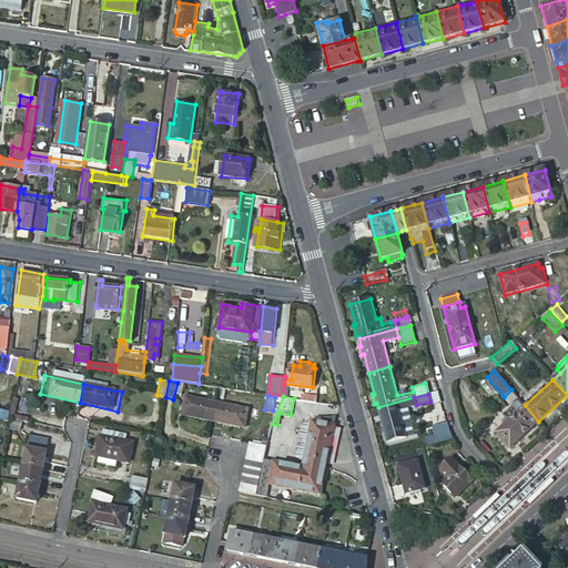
[(183,416),(213,422),(217,403),(186,397),(183,416)]
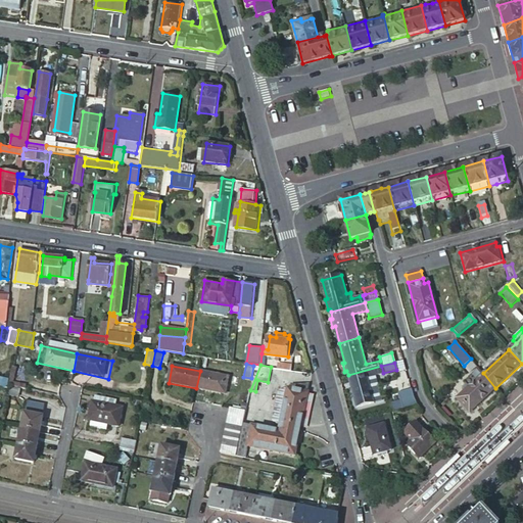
[(381,366),(348,375),(349,382),(347,382),(349,390),(351,389),(357,408),(376,402),(371,382),(375,381),(373,376),(383,373),(381,366)]
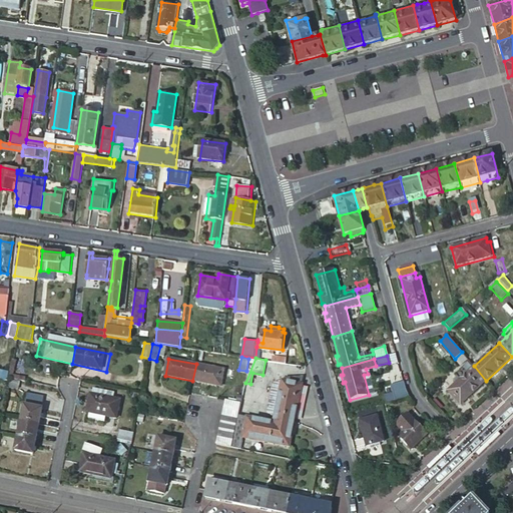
[(192,381),(221,386),(224,370),(196,364),(192,381)]
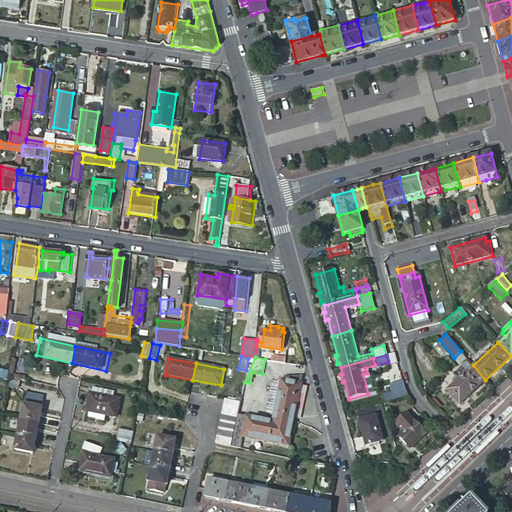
[(485,380),(473,365),(460,377),(457,374),(444,387),(459,404),(485,380)]
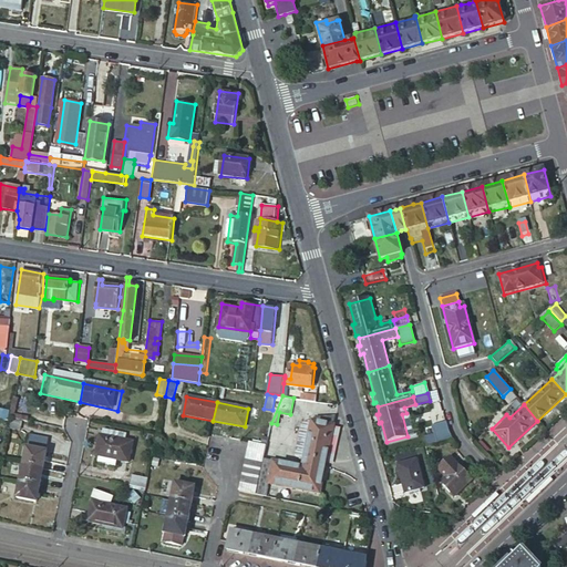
[(311,415),(311,420),(334,424),(336,414),(311,415)]
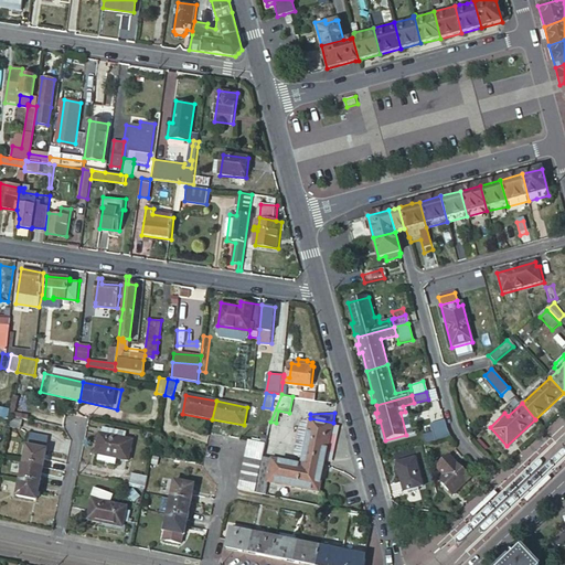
[(275,459),(270,481),(321,492),(333,423),(310,418),(300,422),(295,452),(306,455),(304,465),(275,459)]
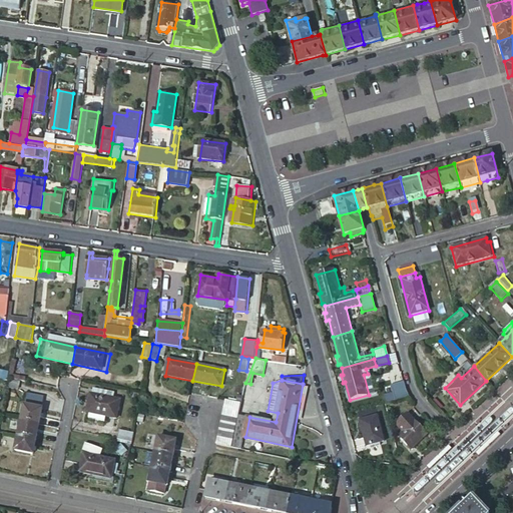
[(391,386),(394,400),(409,397),(406,383),(391,386)]
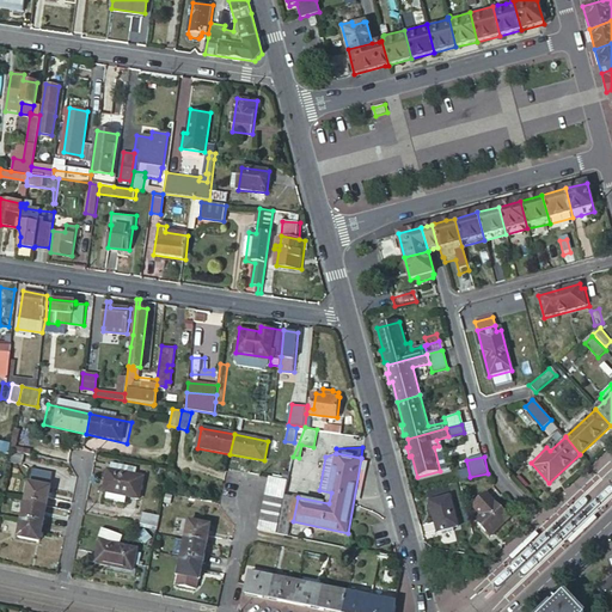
[(145,476),(109,469),(104,491),(108,491),(106,499),(126,502),(127,496),(140,499),(145,476)]
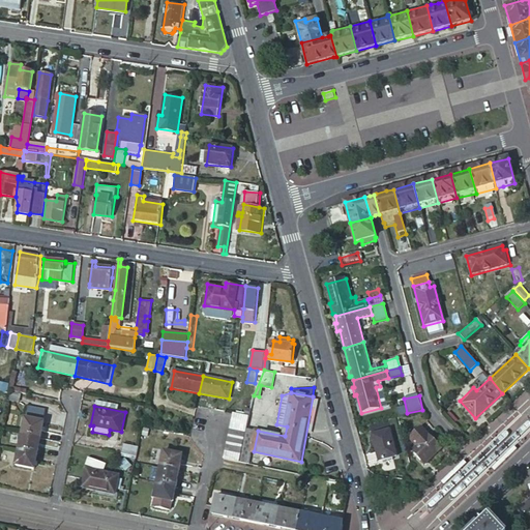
[(39,438),(42,422),(41,421),(43,410),(27,407),(21,435),(39,438)]
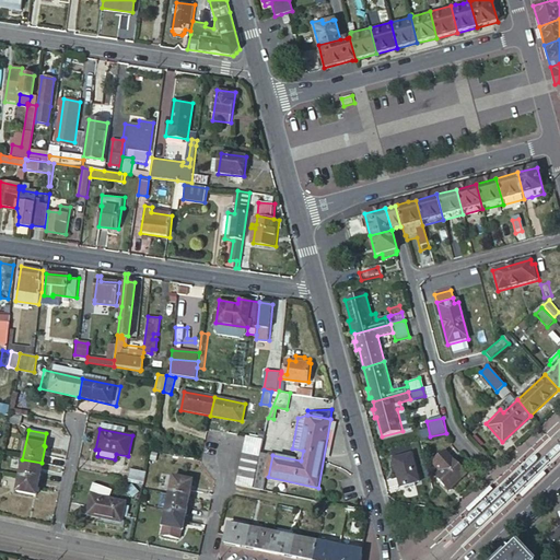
[(264,439),(247,435),(245,444),(261,447),(264,439)]
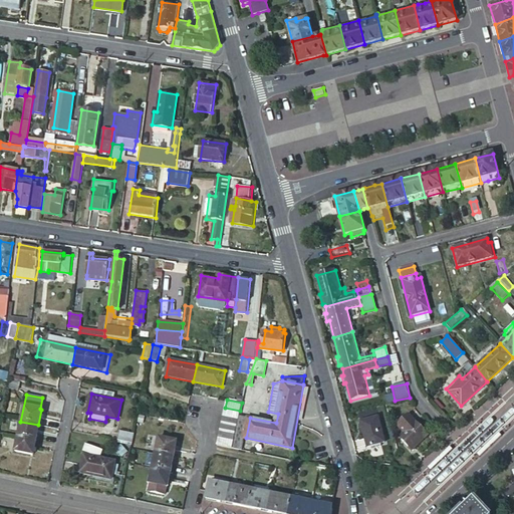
[(225,408),(224,416),(239,418),(240,416),(240,411),(225,408)]
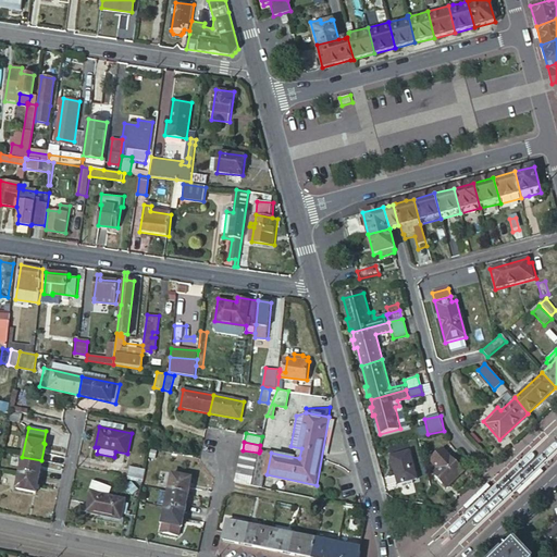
[(243,450),(242,458),(258,461),(259,453),(243,450)]
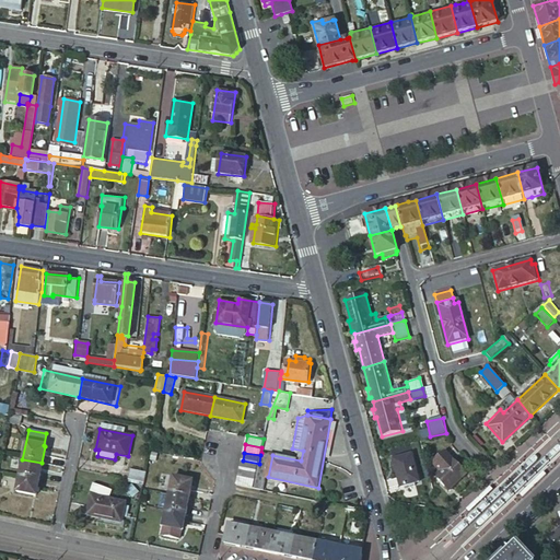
[(256,480),(254,488),(266,490),(268,477),(272,455),(261,453),(260,455),(259,464),(257,471),(256,480)]
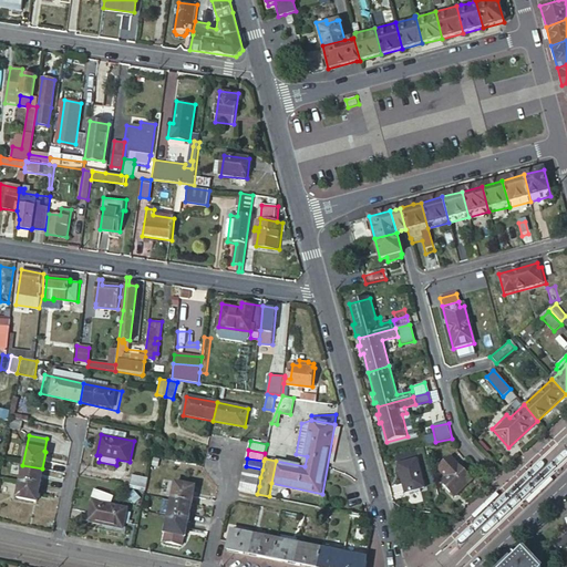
[(446,477),(459,466),(451,459),(439,470),(446,477)]
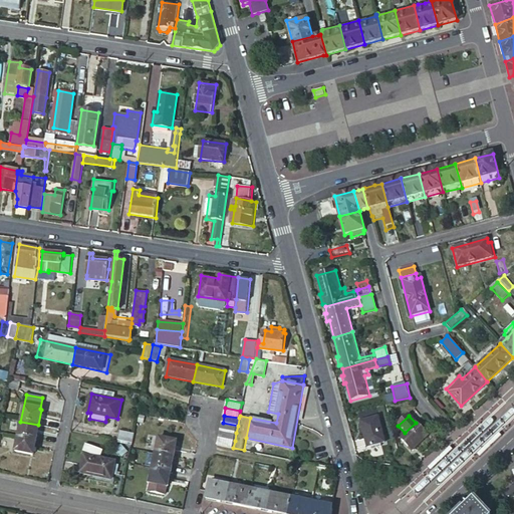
[(384,443),(377,417),(359,422),(366,448),(384,443)]
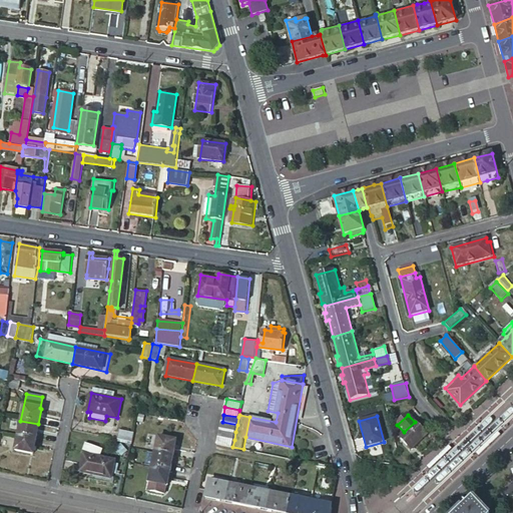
[(20,421),(17,436),(35,439),(38,424),(20,421)]
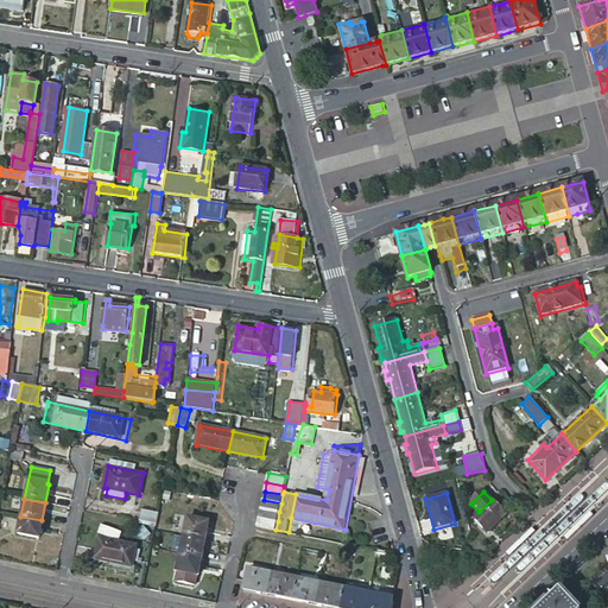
[(264,500),(261,510),(279,512),(282,504),(264,500)]
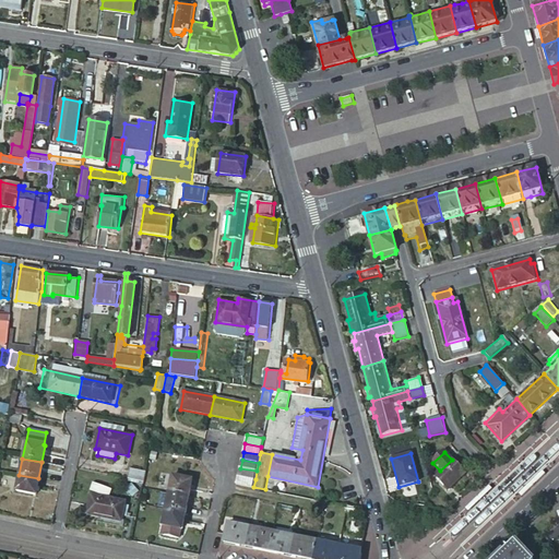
[(465,474),(452,460),(440,471),(435,476),(448,490),(465,474)]
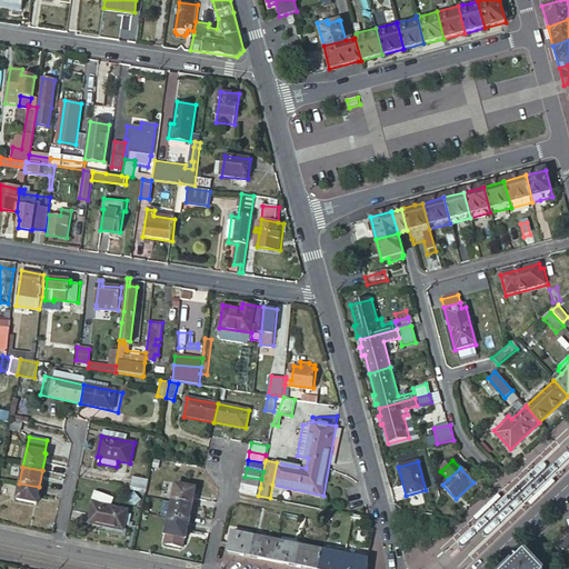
[(245,477),(243,485),(260,488),(261,479),(245,477)]
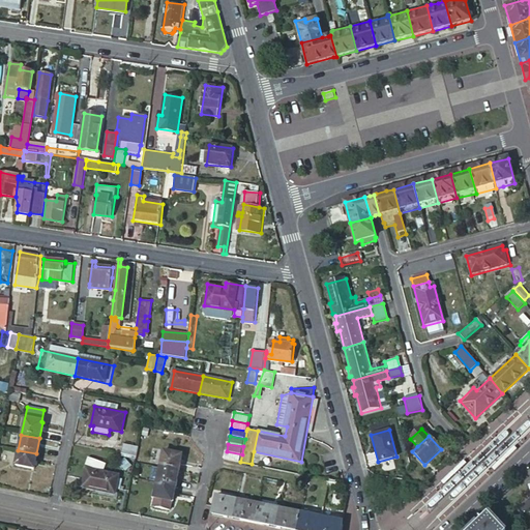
[(123,445),(121,454),(136,458),(138,448),(123,445)]
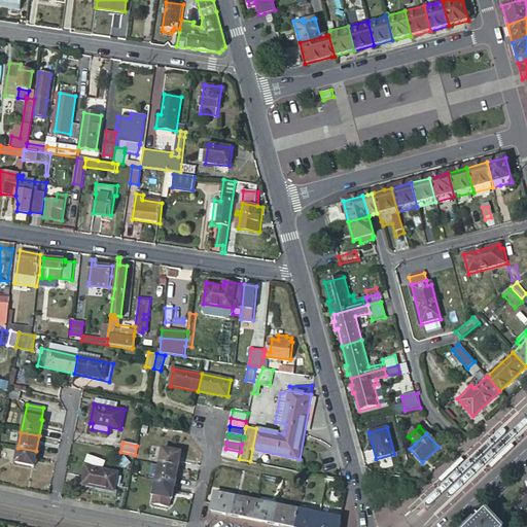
[(36,451),(18,448),(14,462),(33,466),(36,451)]
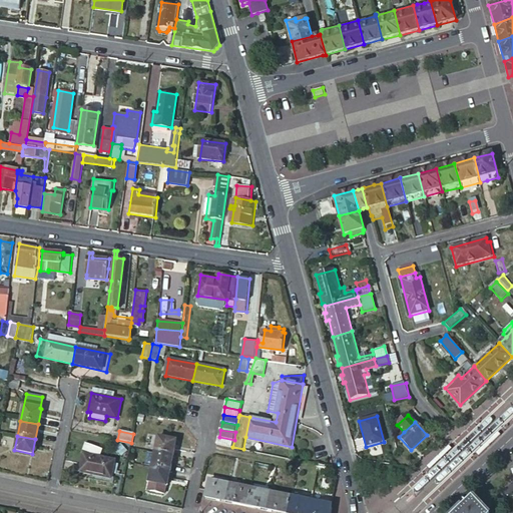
[(219,437),(217,444),(232,447),(234,440),(219,437)]
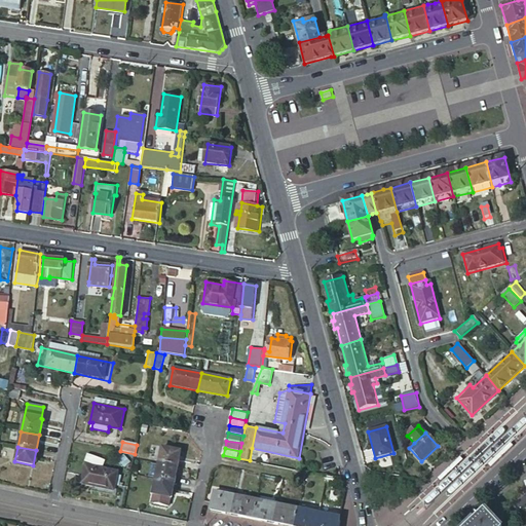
[(162,449),(159,463),(179,467),(182,453),(162,449)]
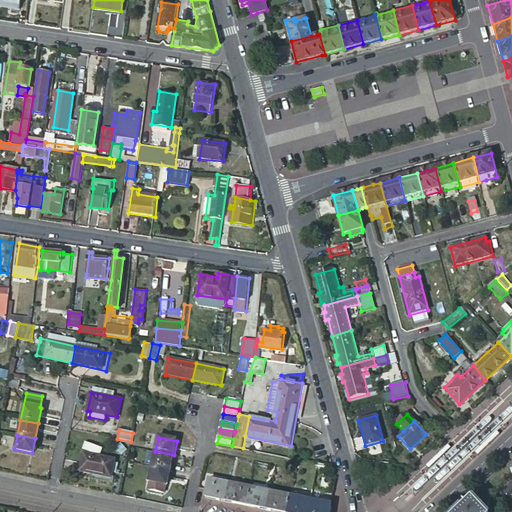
[(152,466),(155,451),(148,450),(144,464),(152,466)]
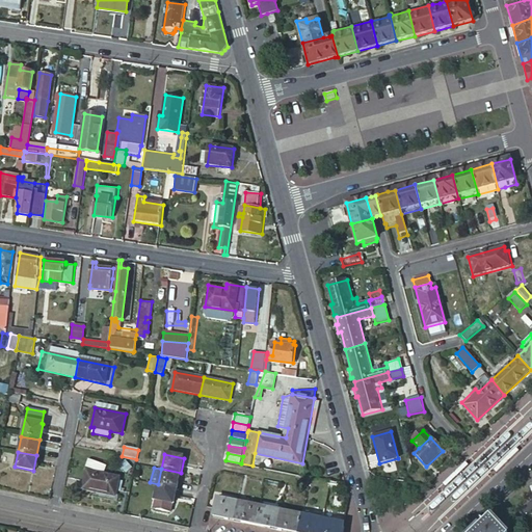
[(181,473),(161,469),(158,484),(177,488),(181,473)]
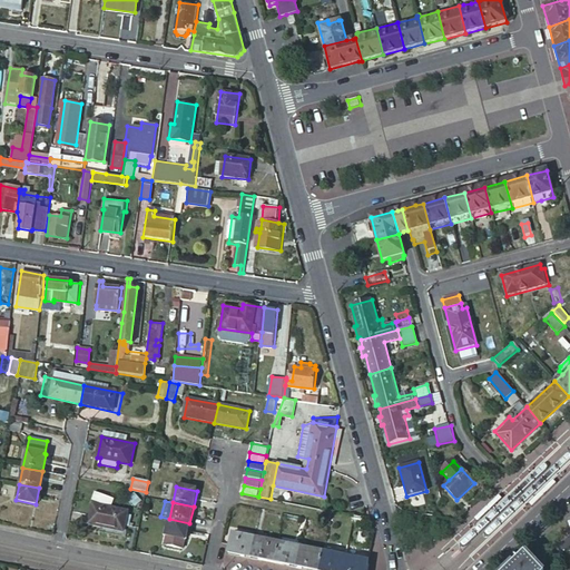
[(94,504),(89,523),(123,531),(127,512),(94,504)]
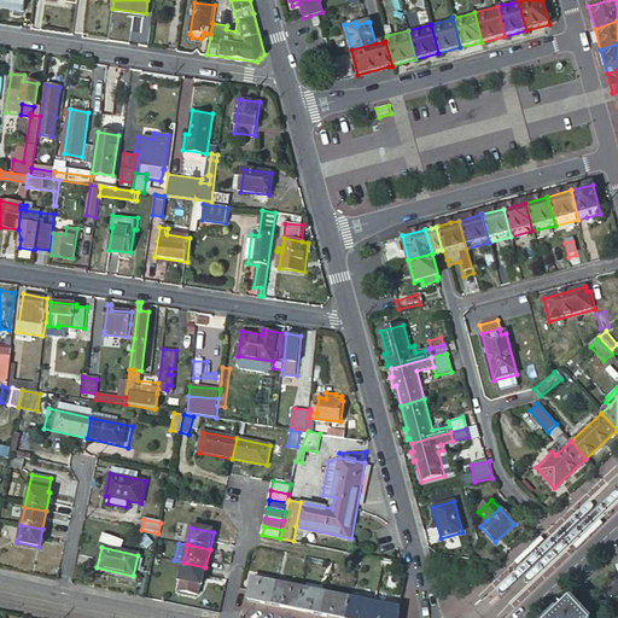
[(202,586),(205,567),(184,563),(179,582),(181,583),(180,592),(197,595),(199,586),(202,586)]
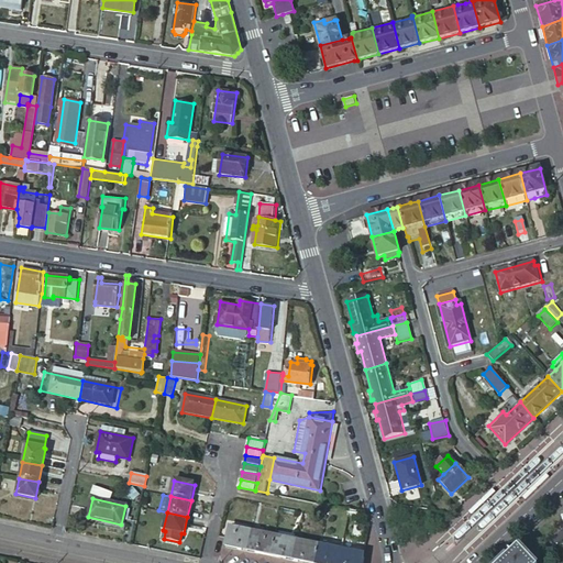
[(233,528),(230,547),(253,551),(256,532),(233,528)]
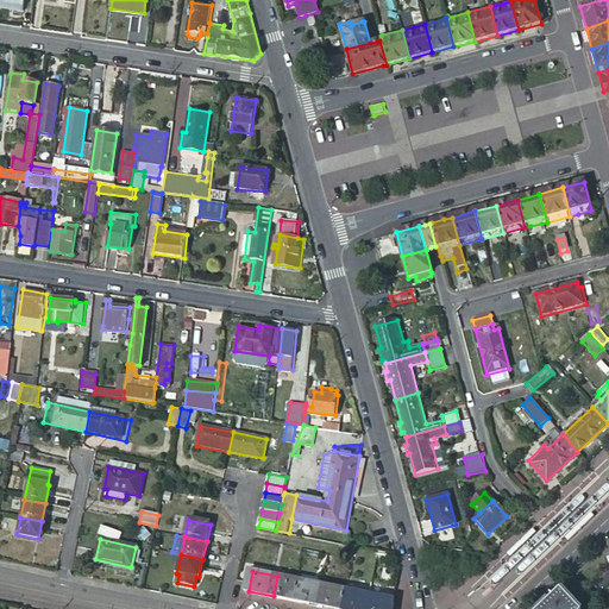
[(302,581),(277,576),(274,596),(297,602),(302,581)]
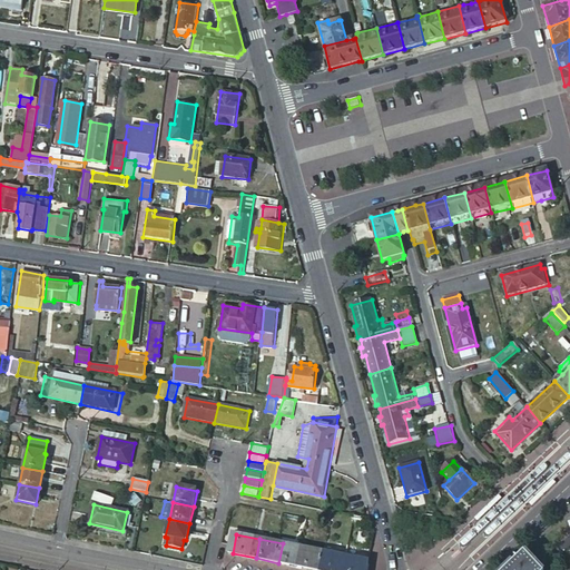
[(305,549),(283,543),(278,563),(302,568),(305,549)]
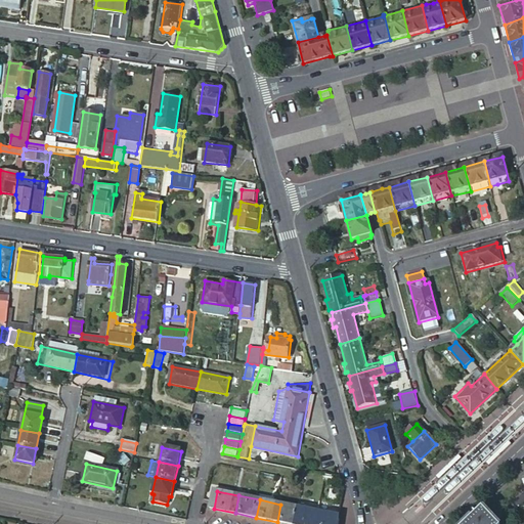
[(302,509),(280,505),(277,522),(286,523),(298,523),(300,518),(302,509)]
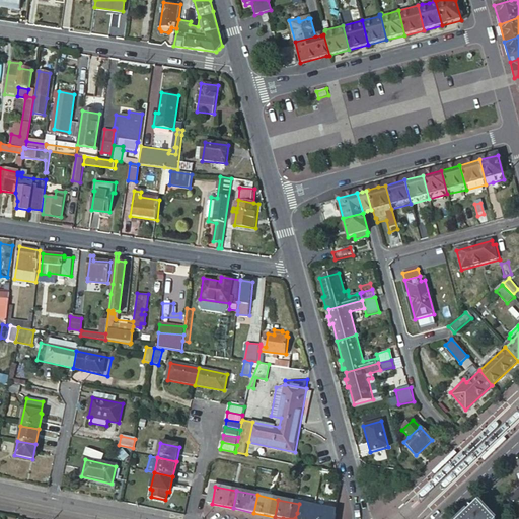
[(313,518),(316,507),(299,504),(297,513),(295,518),(313,518)]
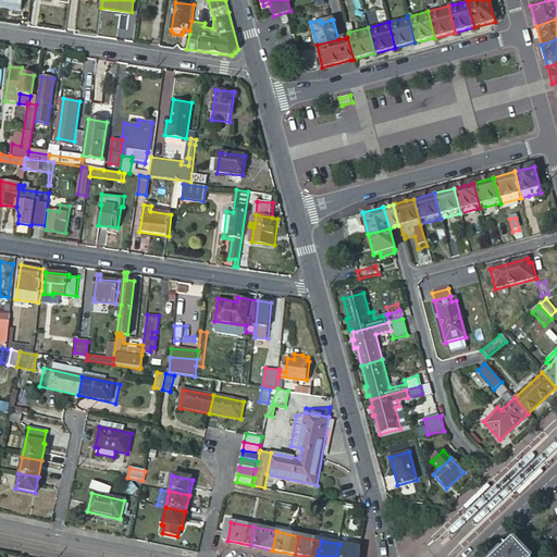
[(525,556),(512,543),(497,556),(525,556)]
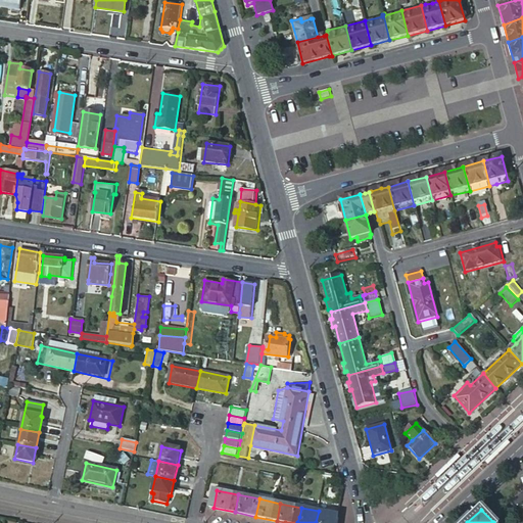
[(319,511),(316,522),(337,522),(339,516),(319,511)]
